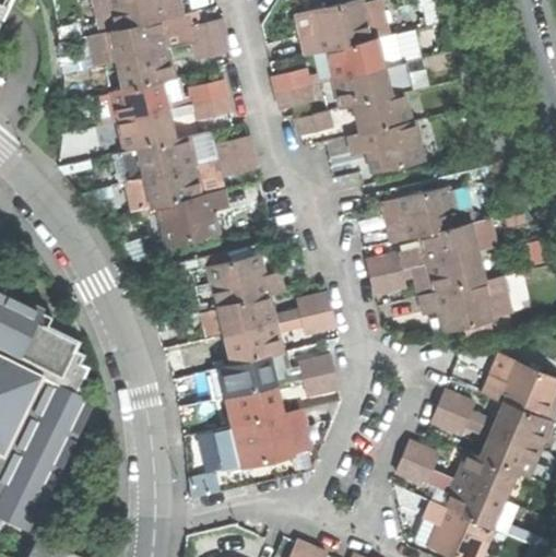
[(92,0),(101,34),(179,15),(181,14),(177,0),(92,0)]
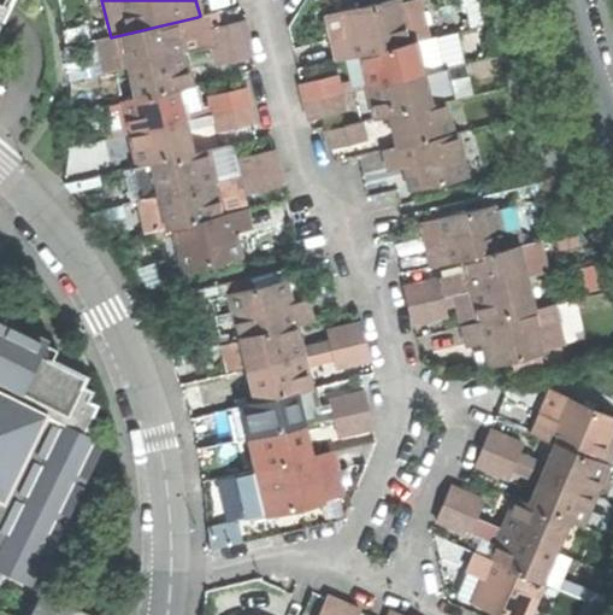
[(337,62),(361,56),(416,44),(428,40),(419,1),(399,6),(398,0),(395,0),(341,13),(345,27),(347,36),(332,40),(337,62)]
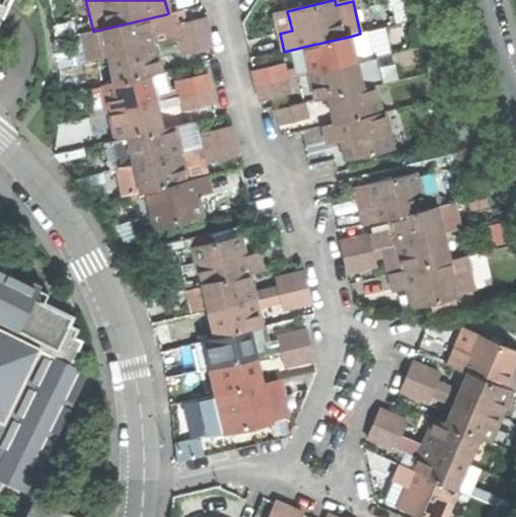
[(93,61),(108,57),(154,46),(173,42),(170,28),(166,14),(93,31),(86,33),(93,61)]
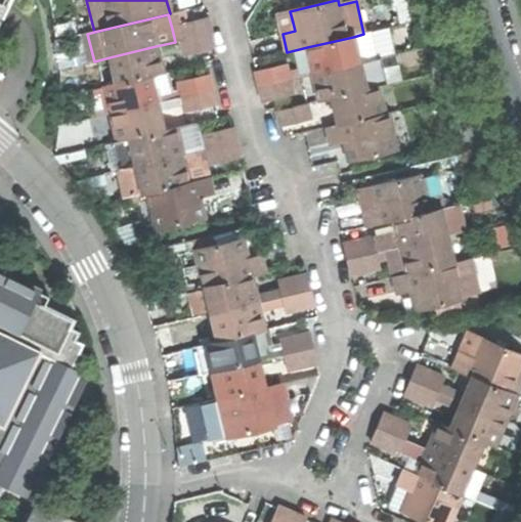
[(177,25),(180,40),(210,33),(206,17),(177,25)]
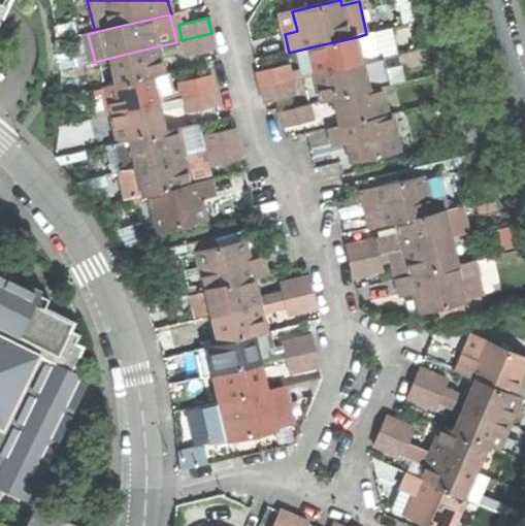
[(186,56),(215,50),(211,33),(182,40),(186,56)]
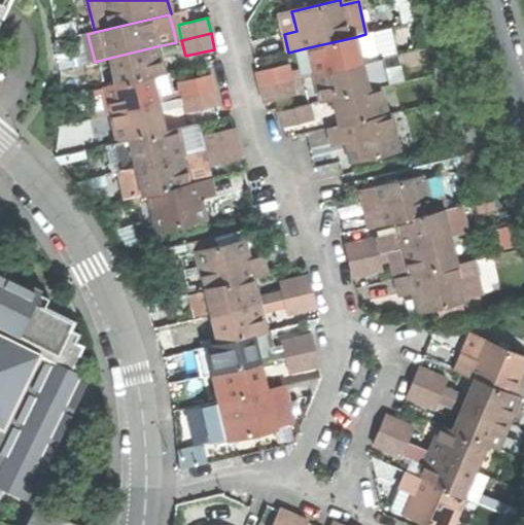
[(312,61),(315,74),(361,63),(355,37),(309,47),(312,61)]
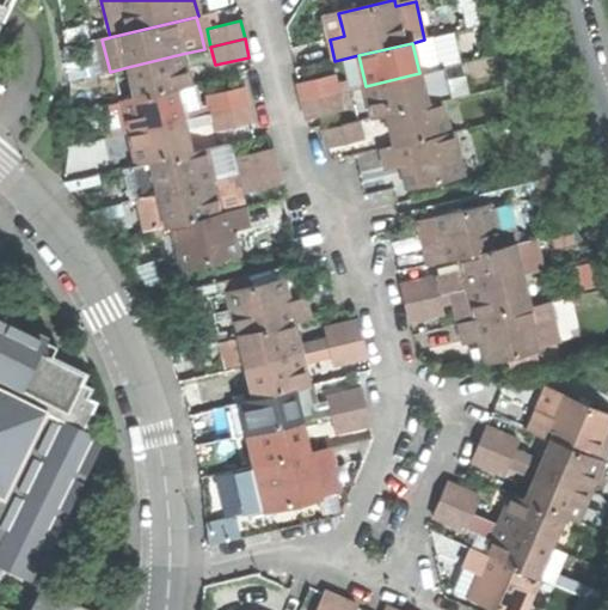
[(128,67),(135,98),(176,87),(189,85),(185,69),(182,54),(128,67)]
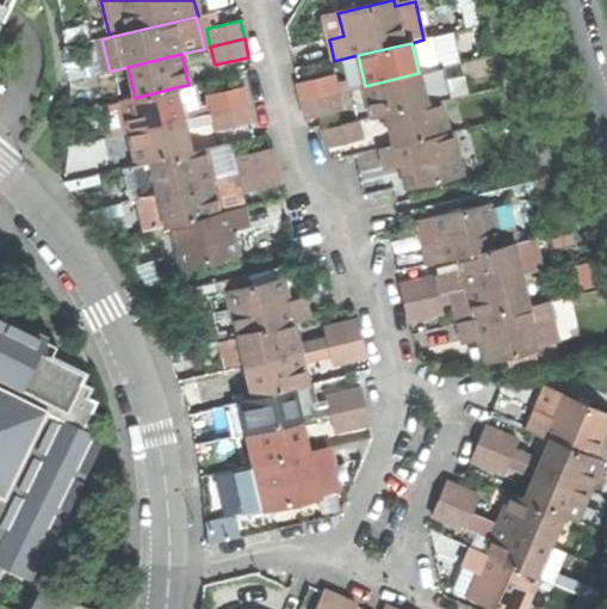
[(372,120),(386,116),(426,106),(419,73),(365,86),(369,103),(372,120)]
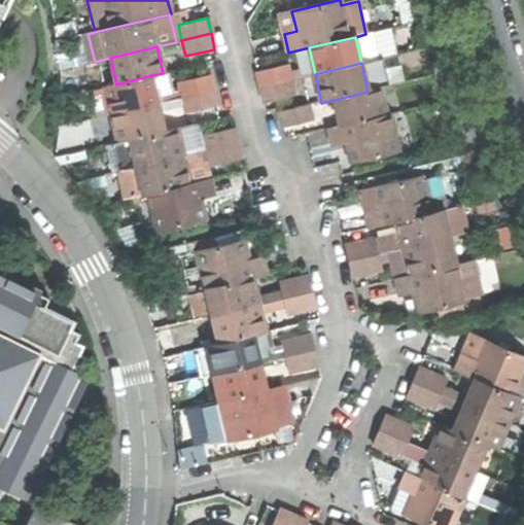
[(256,72),(260,86),(290,79),(286,65),(256,72)]
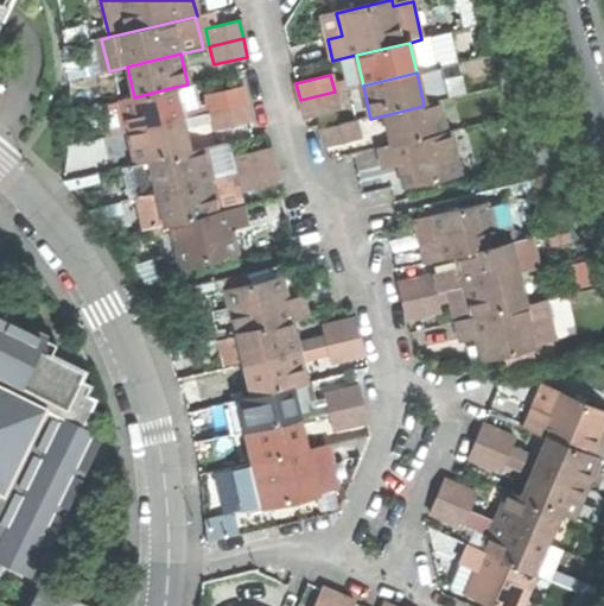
[(121,100),(128,132),(183,119),(179,105),(175,87),(134,98),(121,100)]
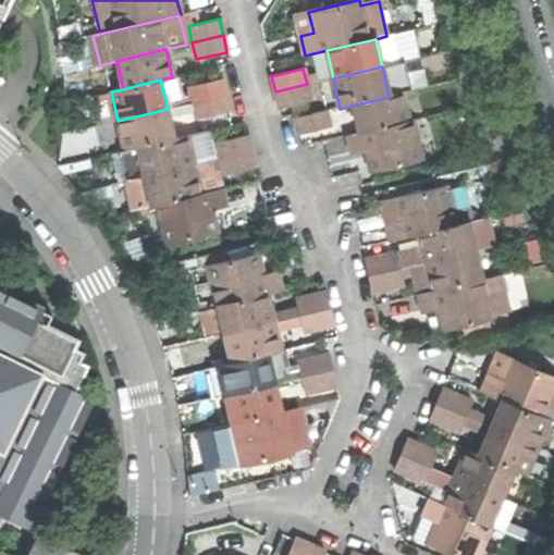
[(220,79),(189,87),(193,103),(224,97),(220,79)]
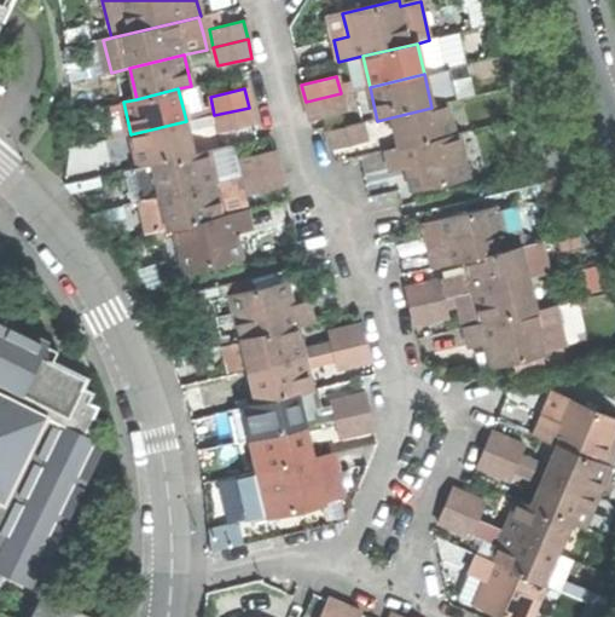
[(309,120),(346,111),(341,93),(306,102),(309,120)]
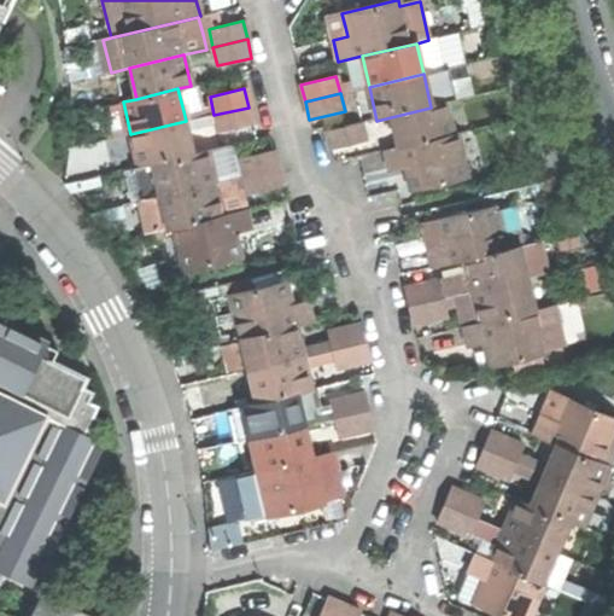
[(395,133),(398,147),(452,134),(445,104),(431,108),(391,117),(395,133)]
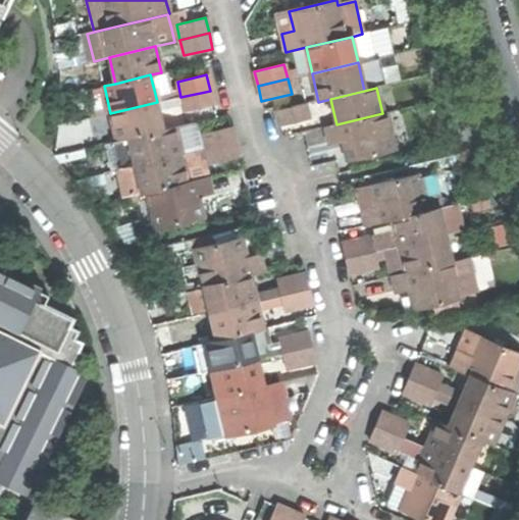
[(213,104),(210,91),(180,97),(184,111),(213,104)]
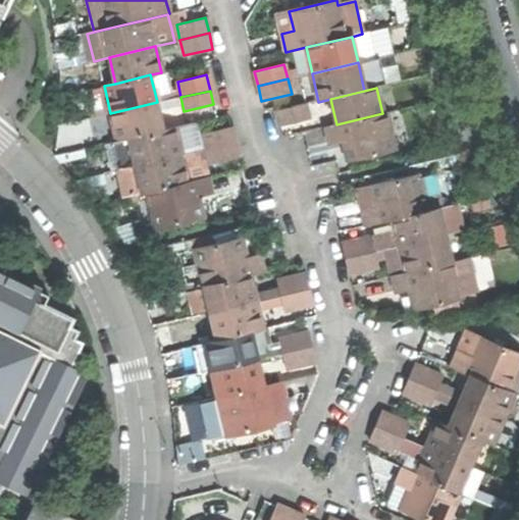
[(117,141),(127,139),(164,130),(160,115),(157,102),(110,113),(117,141)]
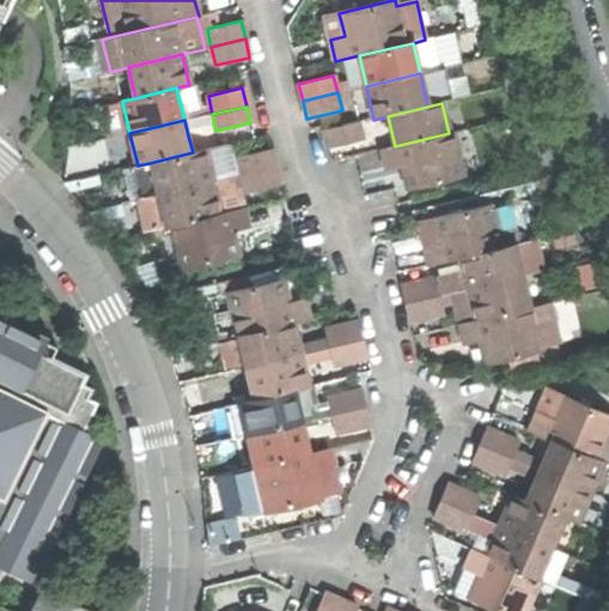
[(327,149),(363,140),(359,123),(323,131),(327,149)]
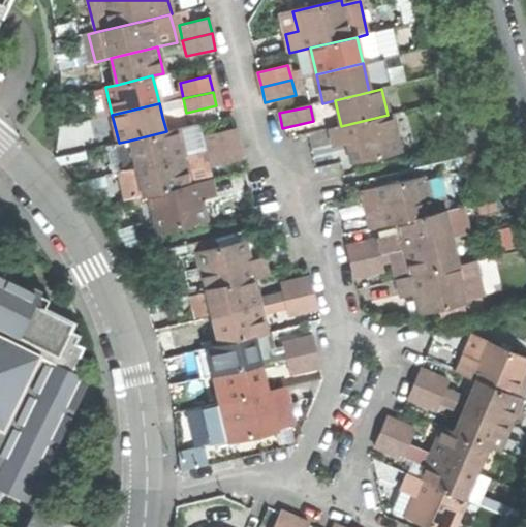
[(351,164),(400,152),(392,115),(388,115),(341,126),(329,129),(333,147),(346,144),(348,152),(351,164)]
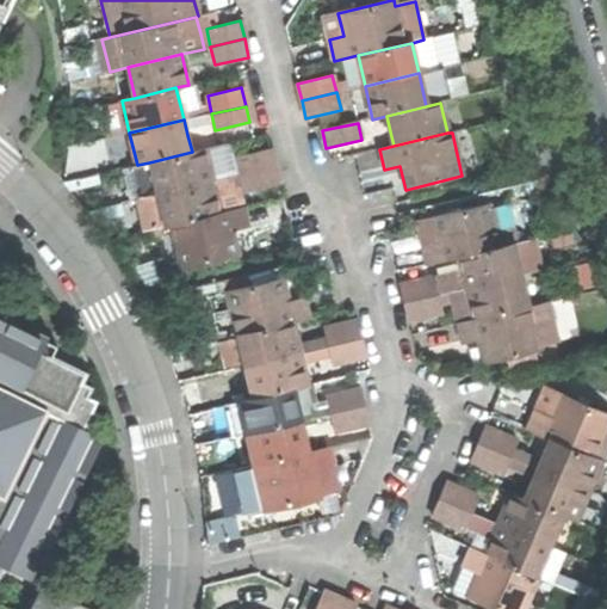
[(149,162),(158,195),(212,180),(208,164),(204,148),(192,152),(149,162)]
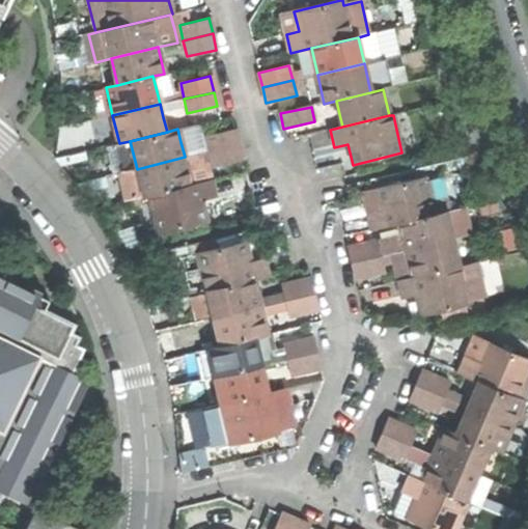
[(239,146),(235,130),(205,137),(210,154),(239,146)]
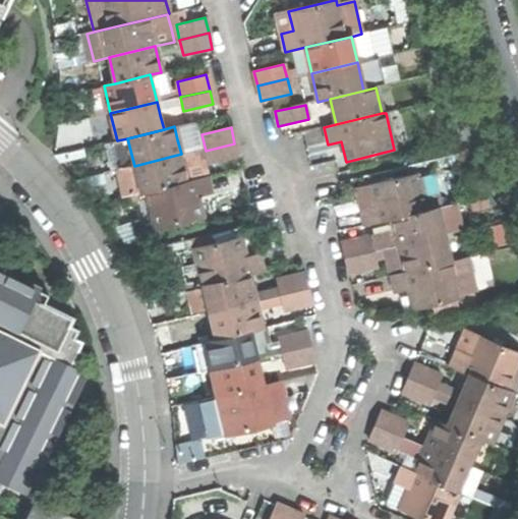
[(238,158),(234,143),(206,151),(209,165),(238,158)]
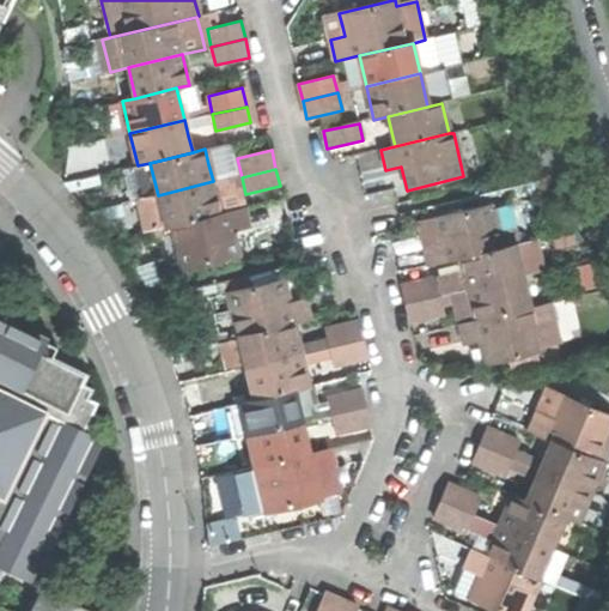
[(146,233),(171,225),(221,213),(217,197),(213,181),(158,195),(138,200),(146,233)]
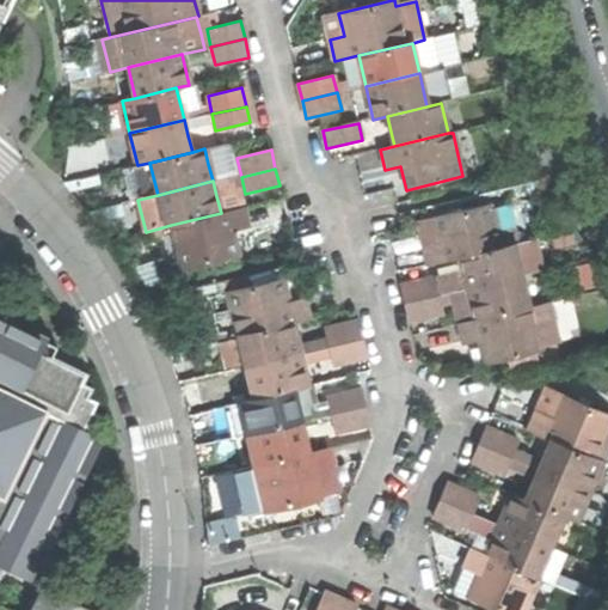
[(428,264),(461,256),(516,243),(508,206),(490,211),(489,205),(434,219),(436,230),(438,239),(422,243),(428,264)]
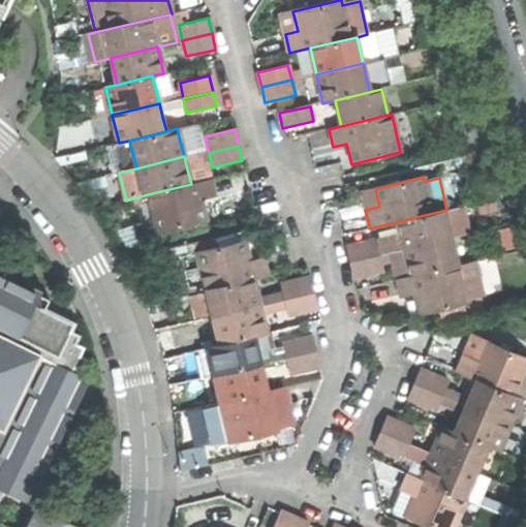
[(157,231),(207,220),(204,208),(202,200),(215,197),(211,180),(191,184),(148,194),(157,231)]
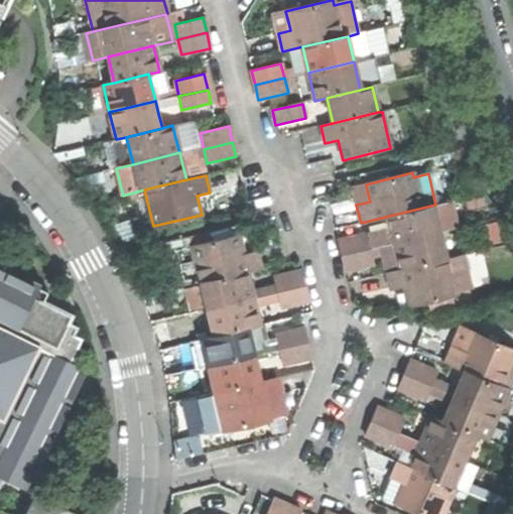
[(435,205),(389,216),(392,228),(395,243),(439,233),(457,229),(451,202),(435,205)]
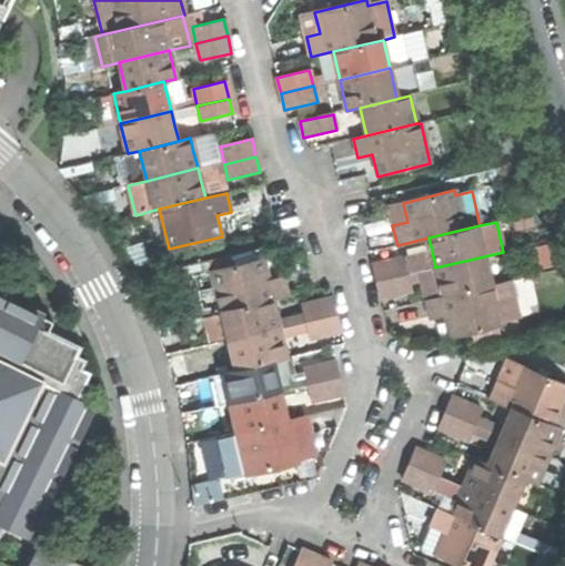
[(435,268),(432,251),(404,259),(409,274),(435,268)]
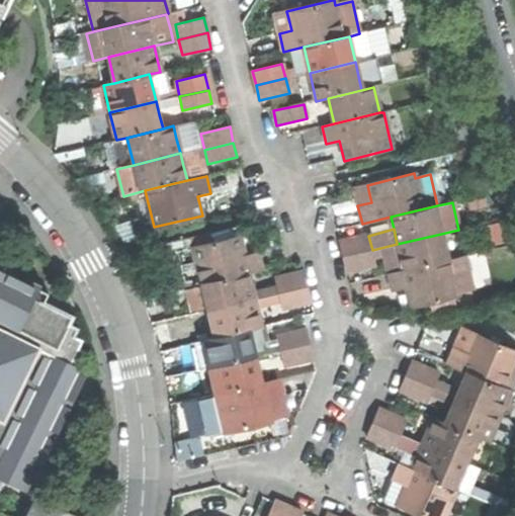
[(397,244),(404,271),(447,260),(441,234),(397,244)]
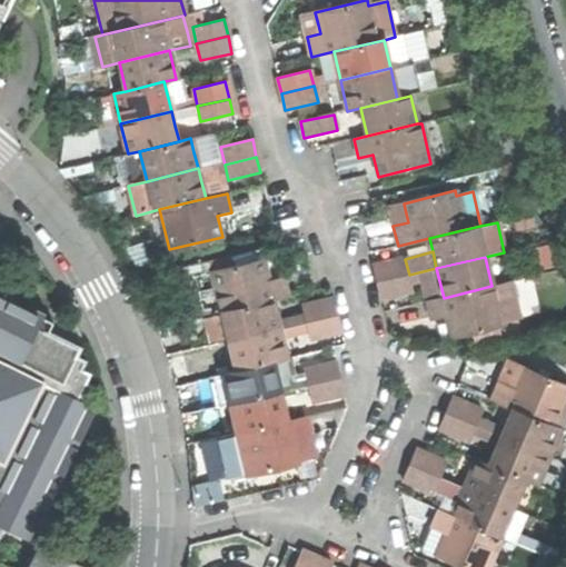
[(376,282),(409,275),(405,259),(371,266),(376,282)]
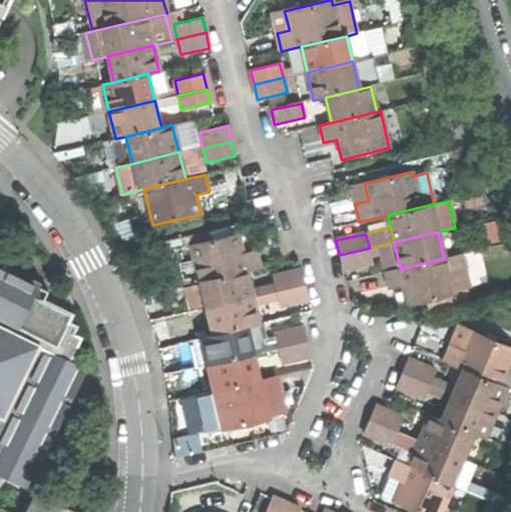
[(199,282),(202,281),(246,271),(259,268),(255,251),(241,254),(240,247),(237,235),(190,246),(199,282)]
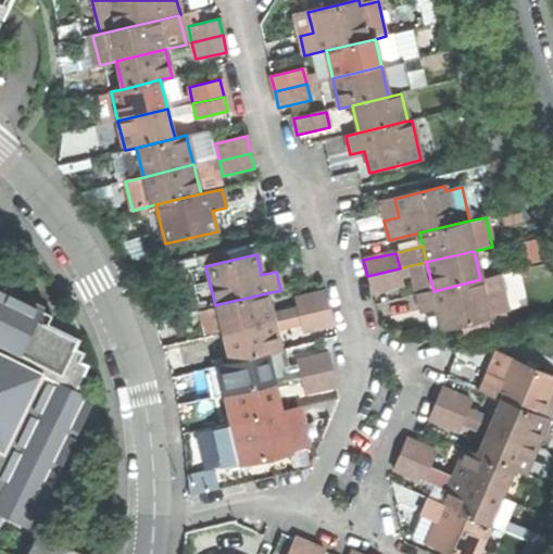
[(417,284),(420,294),(434,291),(426,262),(400,268),(402,277),(415,274),(417,284)]
